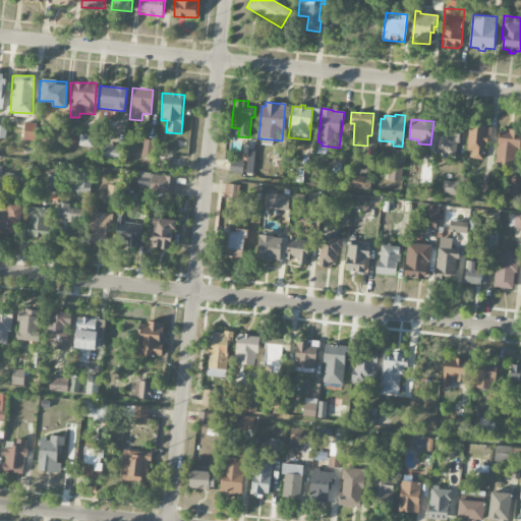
[(36,122),(22,122),(21,139),(36,139),(36,122)]
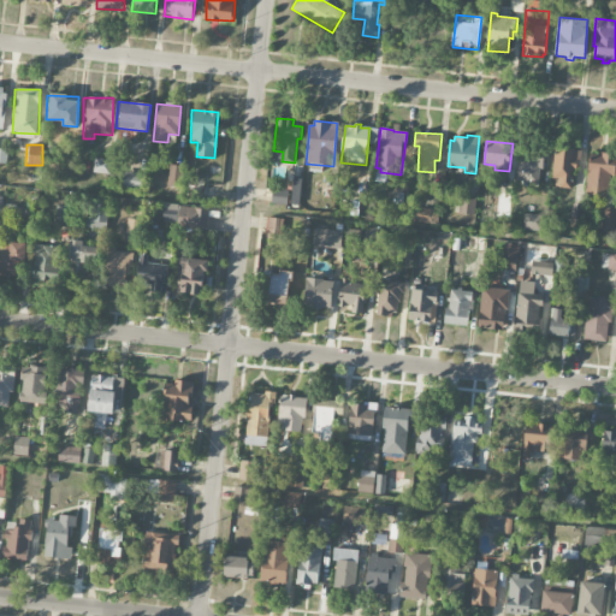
[(581,152),(556,148),(554,170),(555,170),(554,187),(572,189),(574,170),(576,170),(578,163),(580,163),(581,152)]
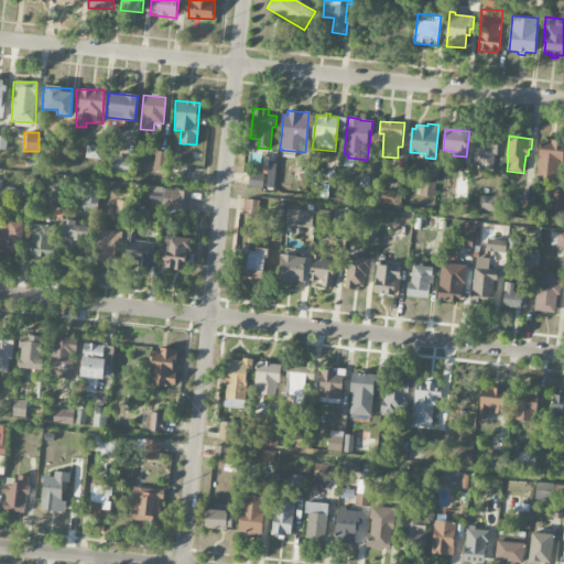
[(502,140),(475,138),(474,165),(479,165),(479,169),(486,169),(486,166),(490,167),(491,165),(495,165),(495,155),(498,156),(498,148),(501,148),(502,140)]
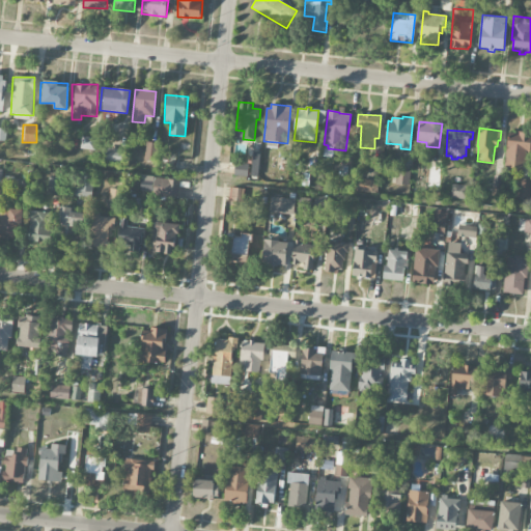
[(530,135),(526,134),(526,132),(518,132),(518,133),(508,132),(505,166),(522,167),(523,162),(526,163),(527,150),(530,150),(530,135)]
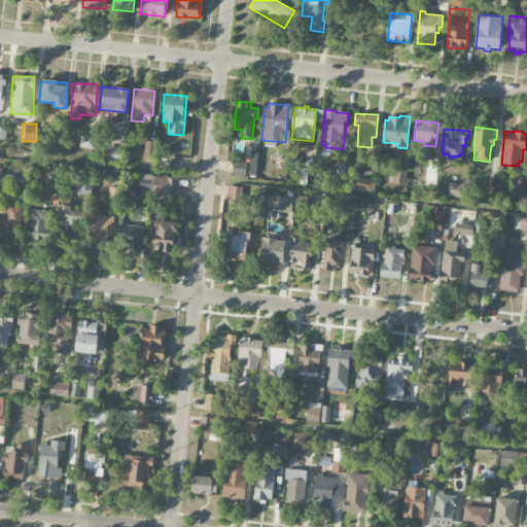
[(95,149),(97,137),(80,135),(78,147),(95,149)]
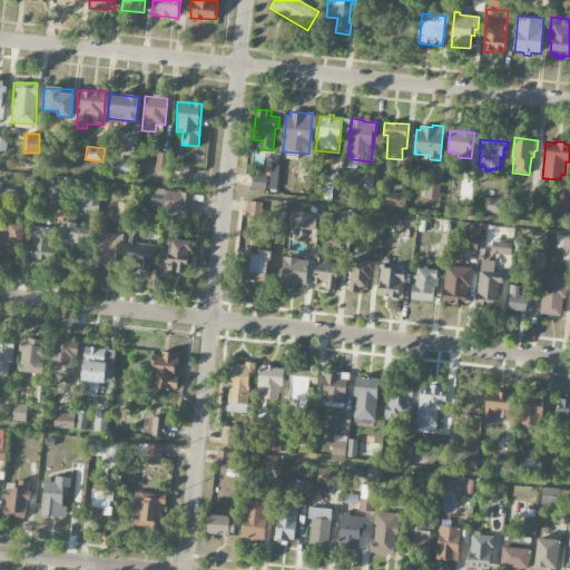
[(168,173),(169,154),(156,153),(154,172),(168,173)]
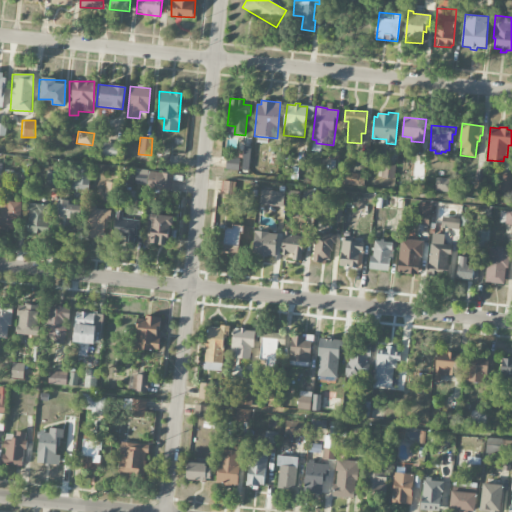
[(102,156),(117,156),(118,144),(102,143),(102,156)]
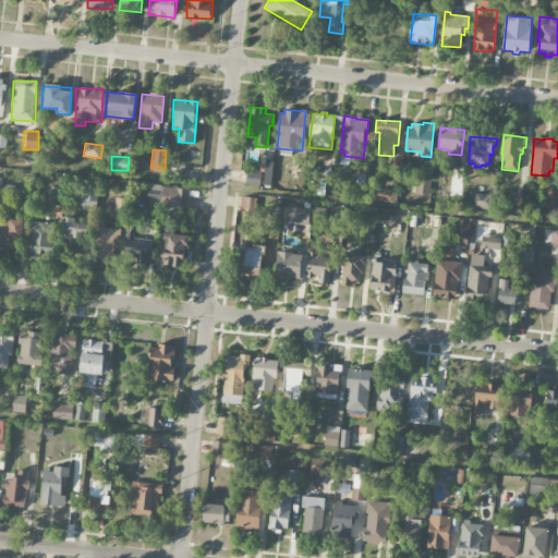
[(262,172),(247,171),(246,184),(261,185),(262,172)]
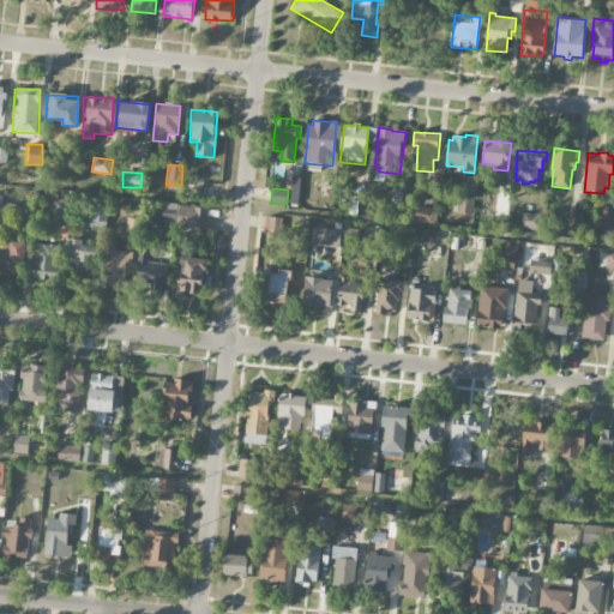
[(475,199),(459,196),(457,211),(471,215),(475,199)]
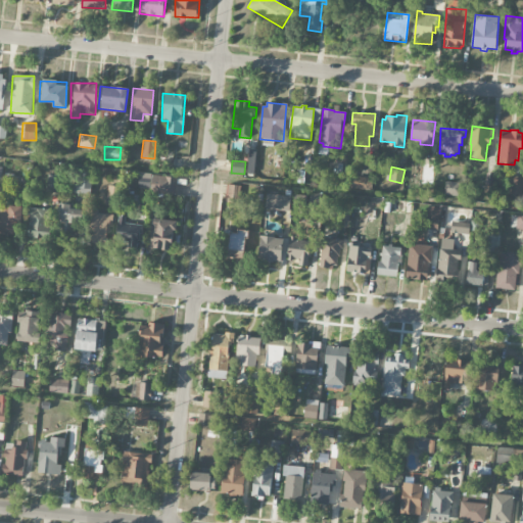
[(77,193),(92,193),(93,170),(78,170),(77,193)]
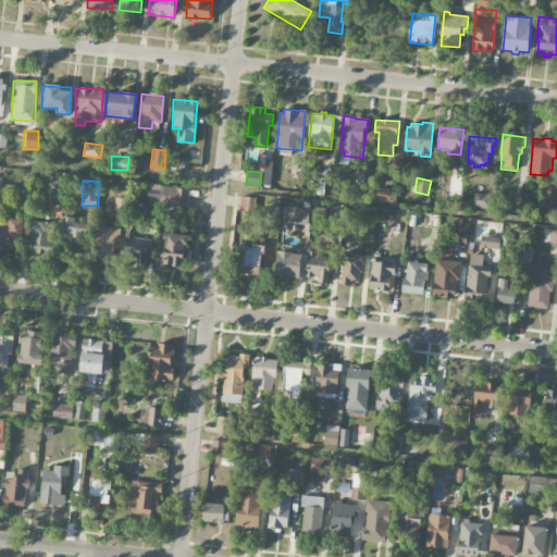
[(326,184),(318,183),(317,195),(324,195),(326,184)]
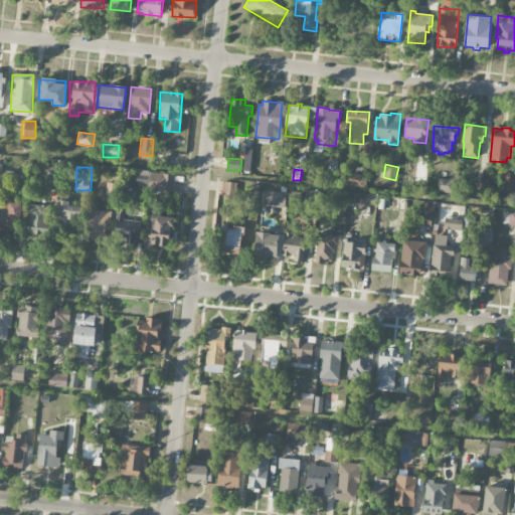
[(425,180),(425,169),(416,169),(416,179),(425,180)]
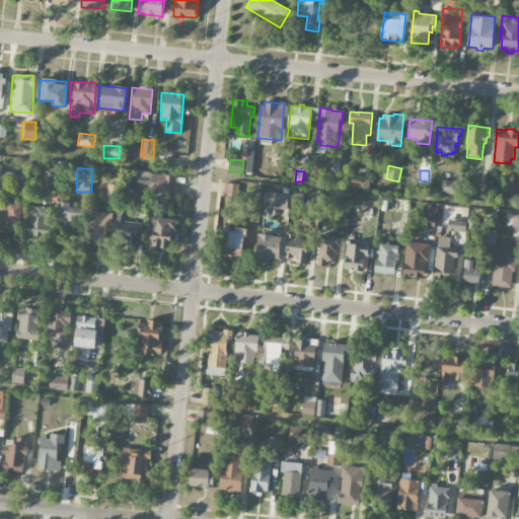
[(150,193),(174,193),(174,175),(151,174),(150,193)]
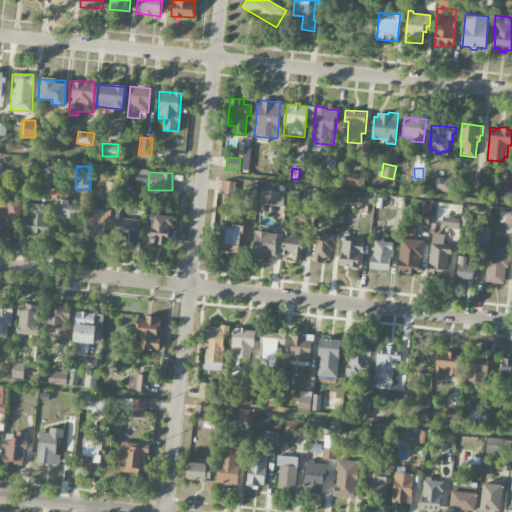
[(366,175),(343,172),(342,184),(365,186),(366,175)]
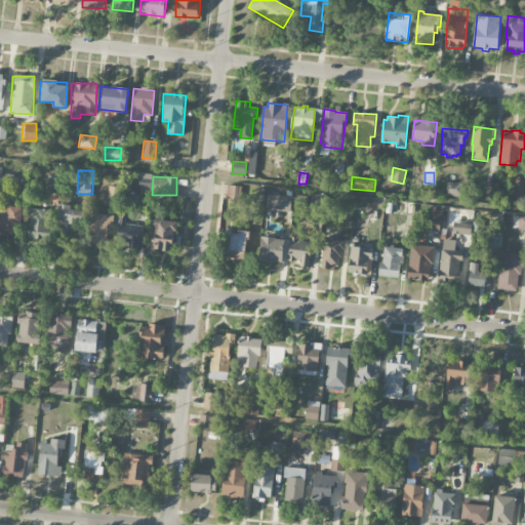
[(524,180),(524,176),(515,177),(515,193),(524,194),(524,180)]
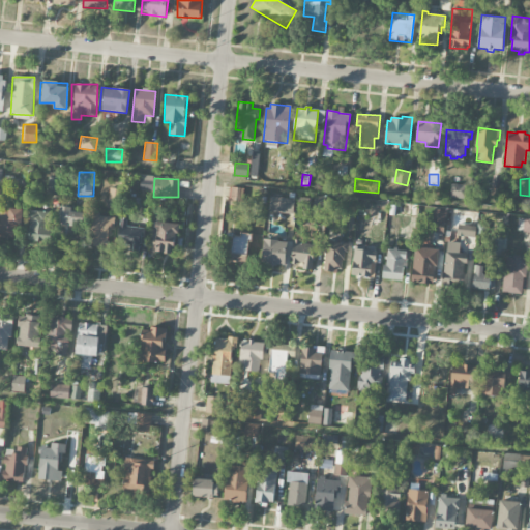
[(452,184),(450,198),(469,200),(471,186),(452,184)]
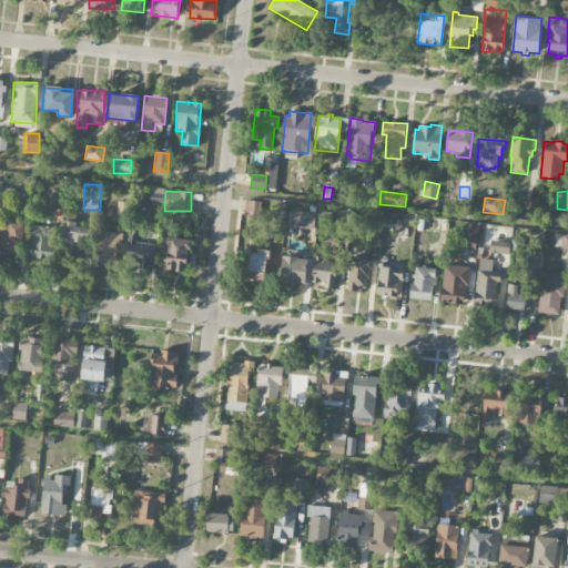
[(265,203),(246,201),(244,215),(263,217),(265,203)]
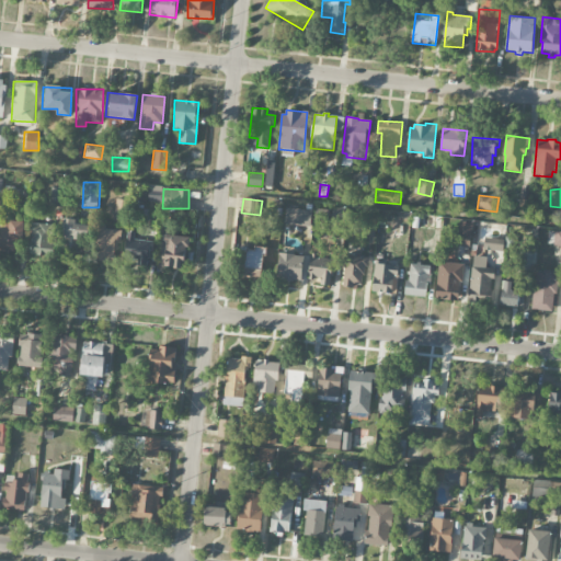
[(333,219),(343,219),(343,207),(333,207),(333,219)]
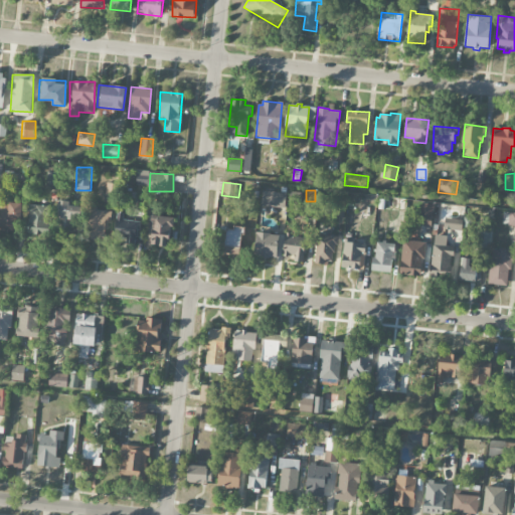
[(263,191),(262,205),(285,207),(287,193),(263,191)]
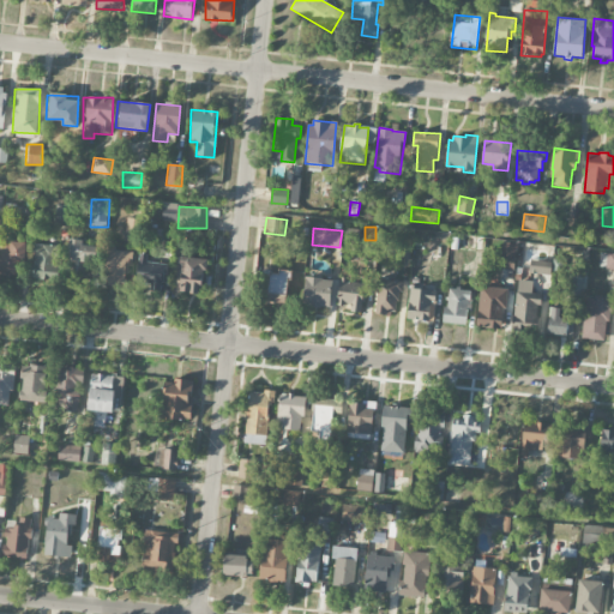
[(479,238),(464,235),(463,247),(476,250),(479,238)]
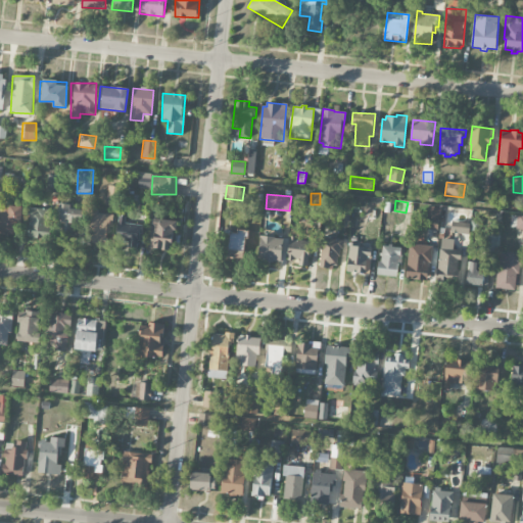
[(0,232),(19,235),(22,207),(0,203),(0,232)]
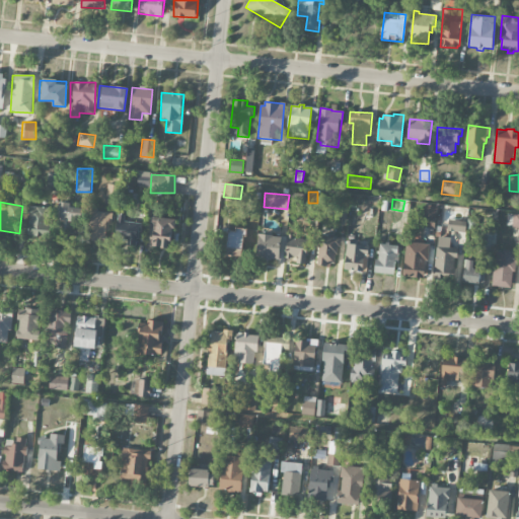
[(81,208),(71,207),(71,203),(61,202),(59,238),(79,239),(81,208)]
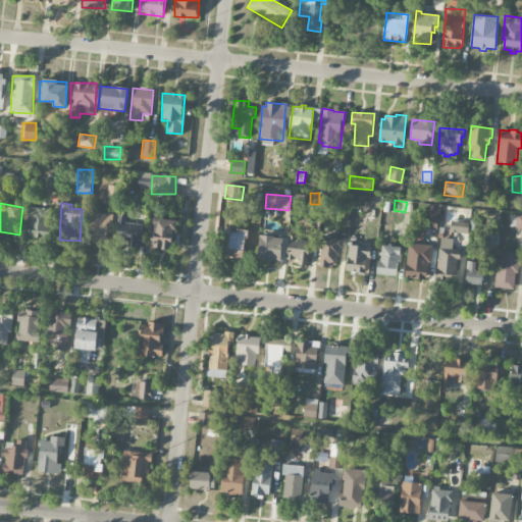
[(53,209),(29,208),(29,237),(52,238),(53,209)]
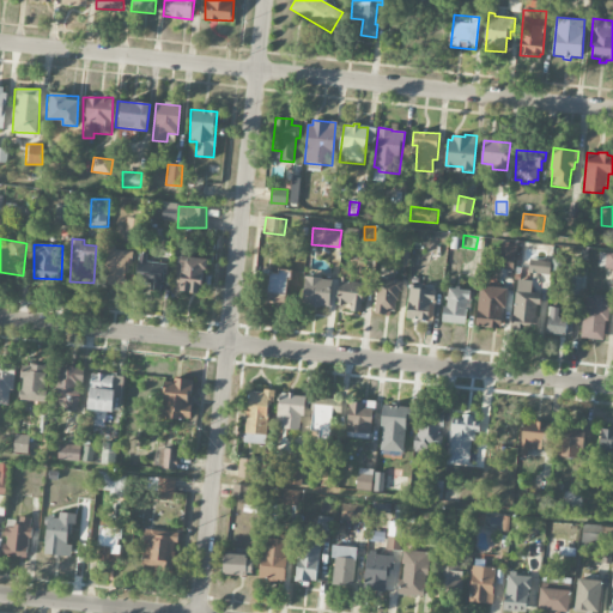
[(517,247),(503,244),(499,269),(514,271),(517,247)]
